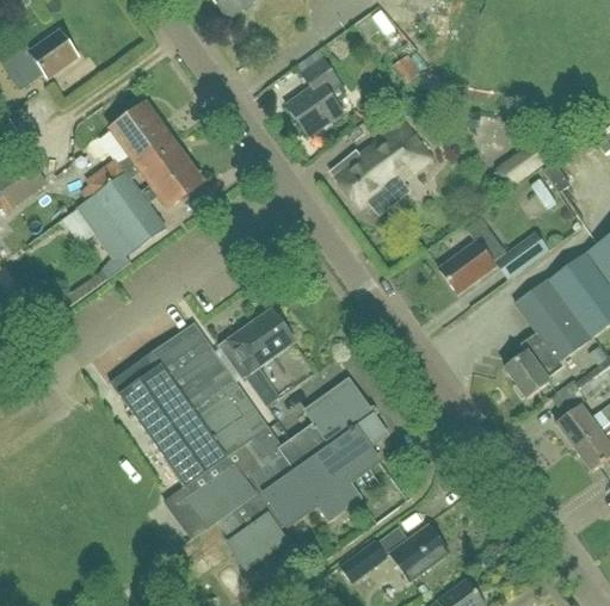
[(214,0),(227,19),(253,0),(214,0)]
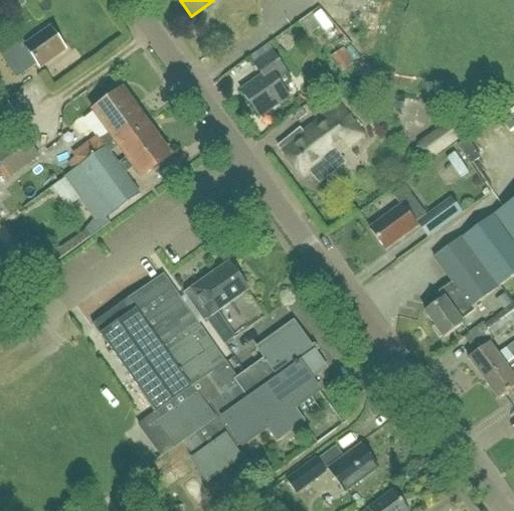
[(17,74),(37,60),(40,64),(65,47),(50,26),(26,43),(23,40),(3,54),(17,74)]
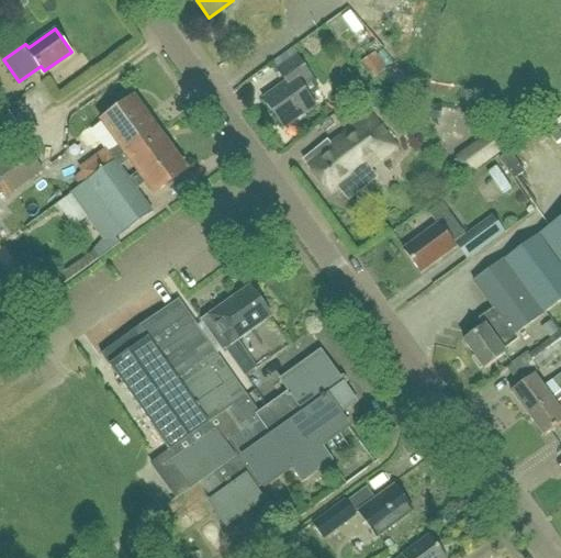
[(373,76),(386,66),(374,49),(361,59),(373,76)]
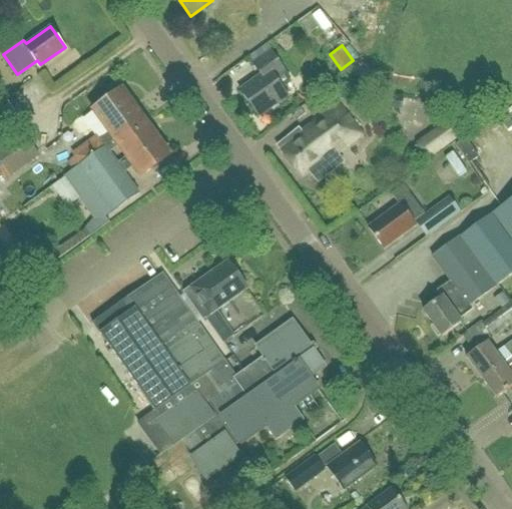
[(288,93),(273,71),(282,64),(271,49),(253,61),(262,73),(239,88),(259,114),(288,93)]
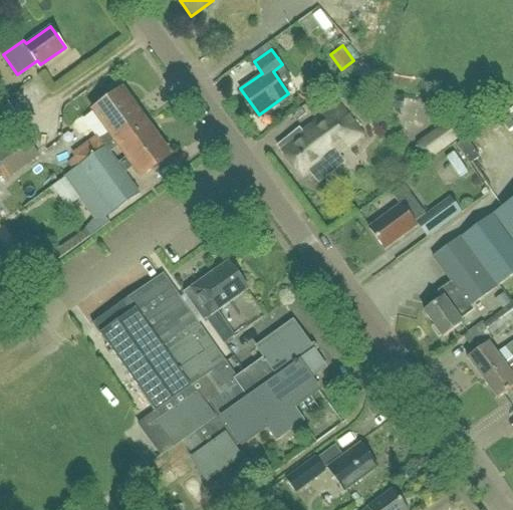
[(119,143),(148,121),(121,87),(94,107),(110,130),(98,138),(96,134),(72,151),(75,155),(67,160),(72,168),(105,144),(109,150),(119,143)]
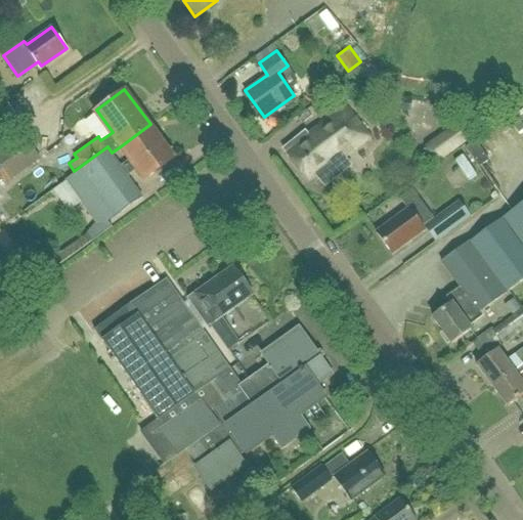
[(417,115),(430,127),(442,115),(428,102),(417,115)]
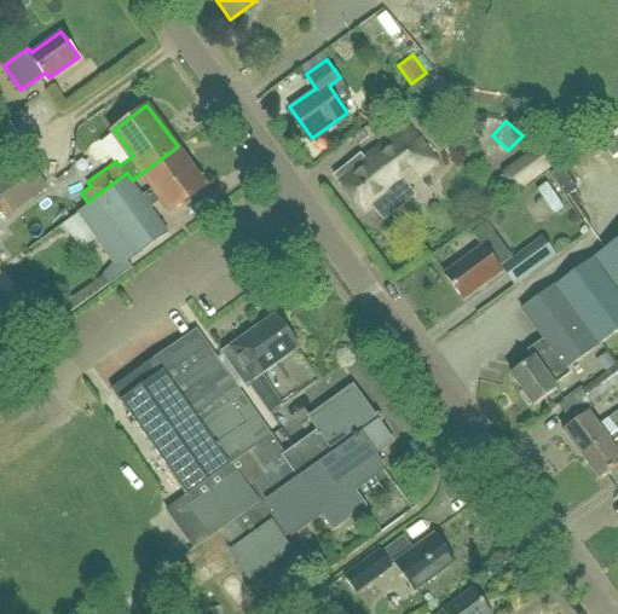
[(335,173),(350,192),(364,210),(373,203),(383,216),(415,192),(406,181),(437,158),(408,122),(376,148),(377,150),(367,160),(361,152),(335,173)]
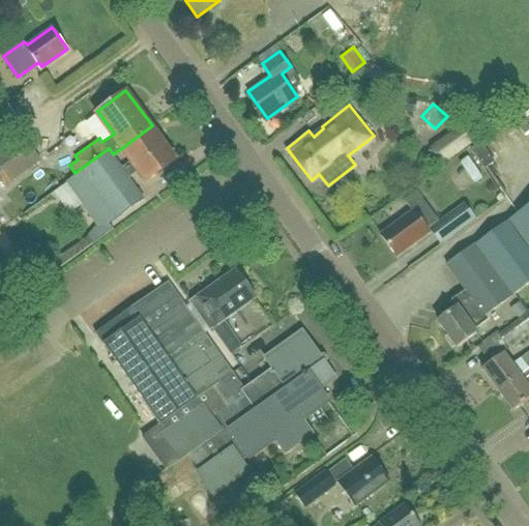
[(109,148),(75,173),(65,180),(96,224),(88,233),(89,235),(57,258),(62,265),(93,239),(94,240),(114,226),(109,221),(143,196),(128,175),(139,167),(147,178),(175,157),(152,125),(123,147),(113,154),(109,148)]
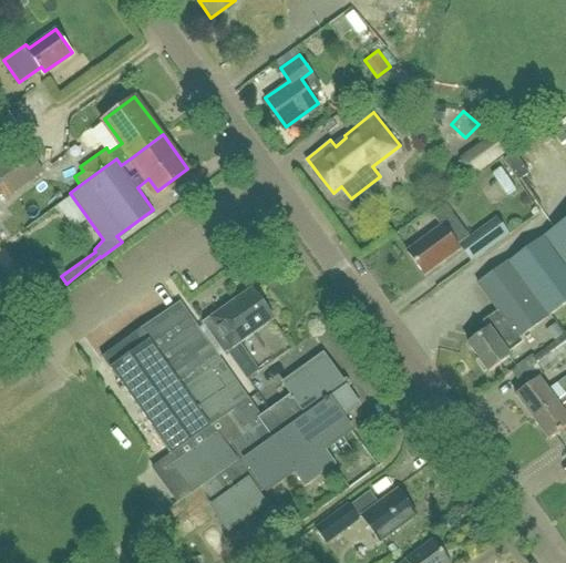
[(490,162),(508,150),(501,139),(483,151),(490,162)]
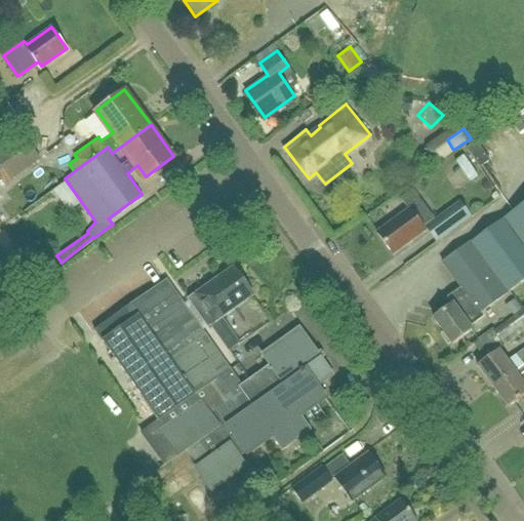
[(0,162),(11,177),(41,157),(25,135),(0,153),(0,162)]
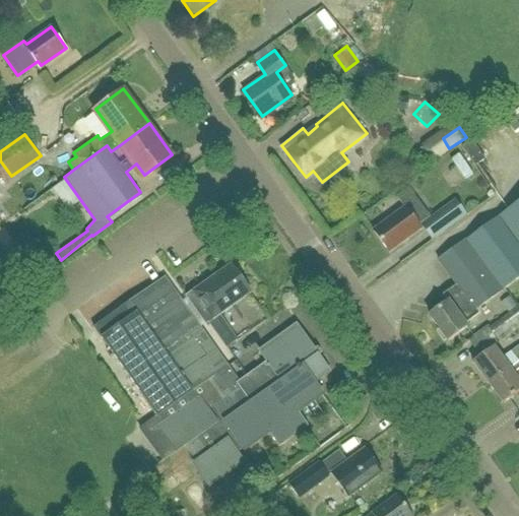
[(389,250),(422,227),(424,226),(423,223),(420,221),(426,218),(431,214),(409,185),(397,194),(405,205),(374,229),(389,250)]
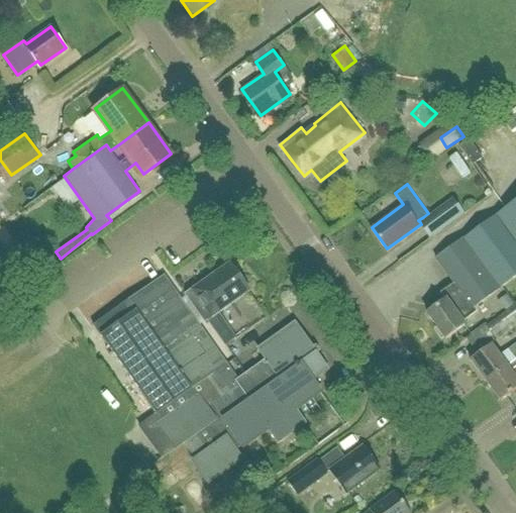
[(428,213),(423,217),(418,220),(420,222),(421,224),(430,237),(440,229),(466,211),(453,195),(428,213)]
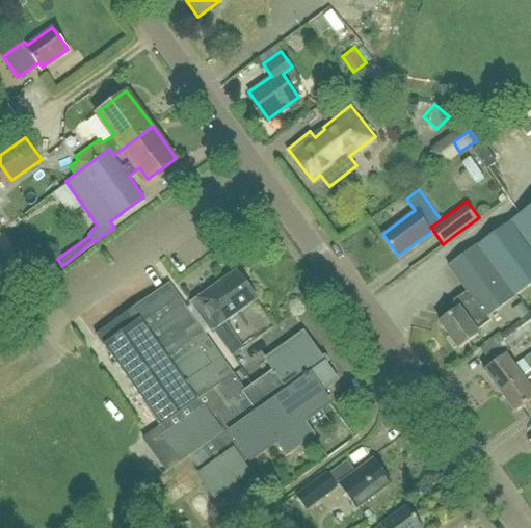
[(459,346),(478,332),(476,328),(490,318),(487,314),(530,282),(530,204),(449,263),(468,289),(454,299),(459,306),(440,320),(459,346)]
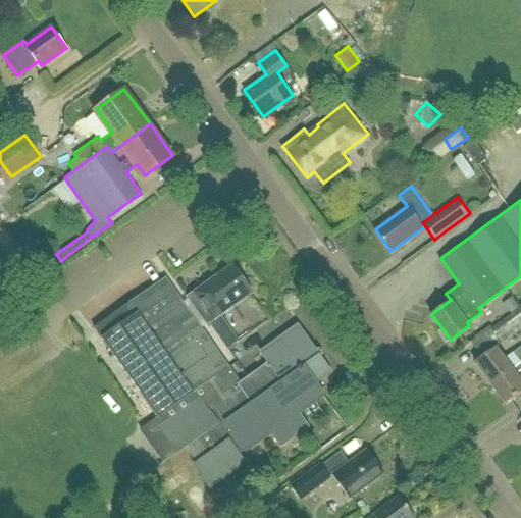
[(17,269),(9,257),(0,263),(0,302),(20,289),(14,279),(11,273),(17,269)]
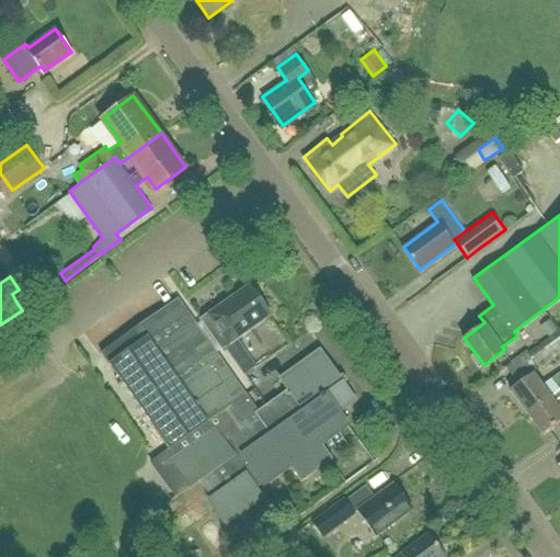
[(227,345),(243,373),(256,364),(239,337),(271,314),(250,283),(202,317),(224,348),(227,345)]
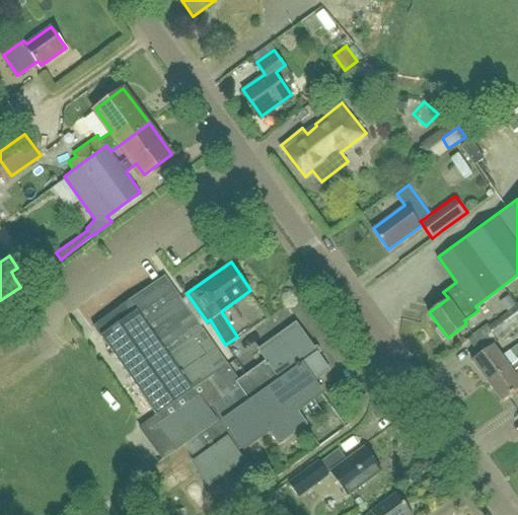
[(239,378),(238,378),(227,362),(226,363),(164,275),(94,324),(157,414),(199,384),(205,392),(200,396),(199,395),(159,423),(176,447),(185,441),(197,459),(195,461),(209,483),(243,458),(237,451),(227,436),(223,440),(210,422),(216,418),(204,401),(239,378)]
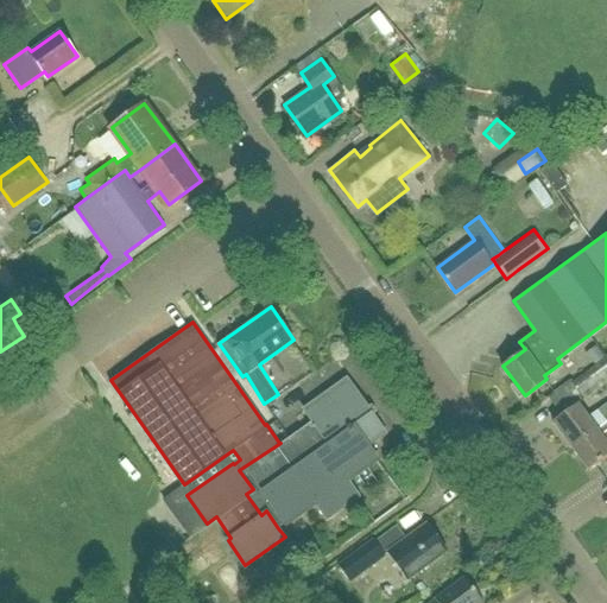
[(606,356),(571,381),(583,399),(606,382),(602,378),(606,374),(606,356)]
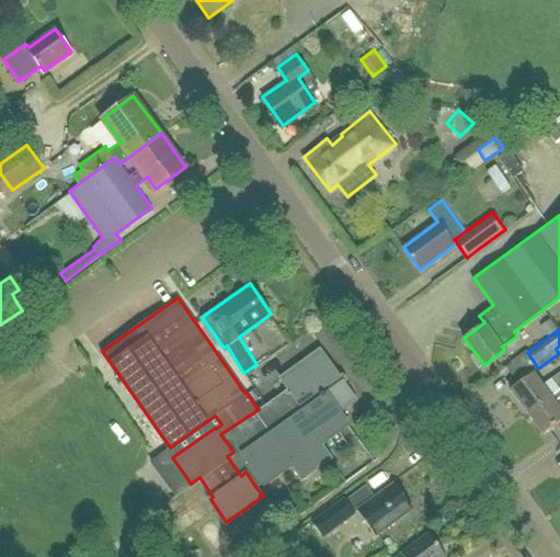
[(288,387),(258,409),(259,409),(220,434),(233,452),(227,456),(241,476),(246,472),(256,488),(292,463),(303,477),(331,457),(321,443),(349,423),(340,410),(355,399),(319,348),(281,376),(288,387)]
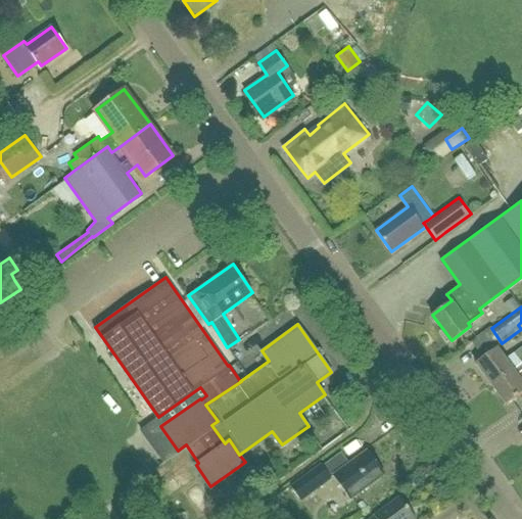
[(521,345),(506,358),(497,346),(484,357),(476,362),(491,383),(521,360),(521,345)]
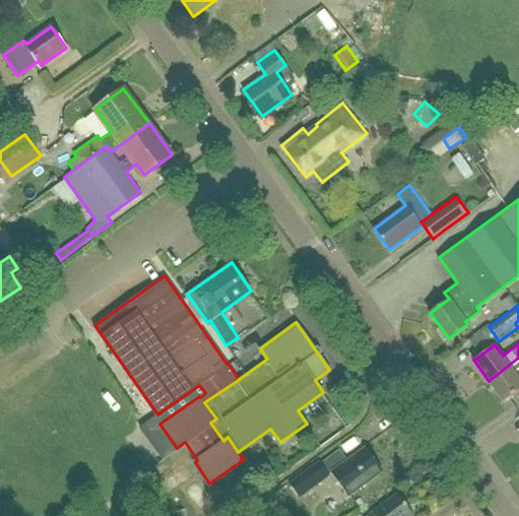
[(518,378),(516,375),(518,372),(518,358),(489,381),(504,401),(518,389),(518,378)]
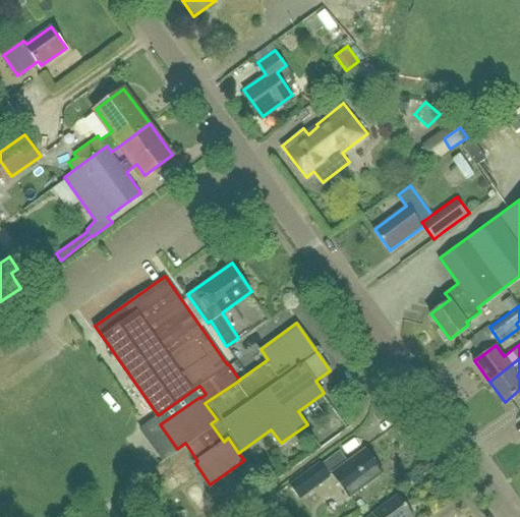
[(366,448),(333,472),(349,495),(382,470),(366,448)]
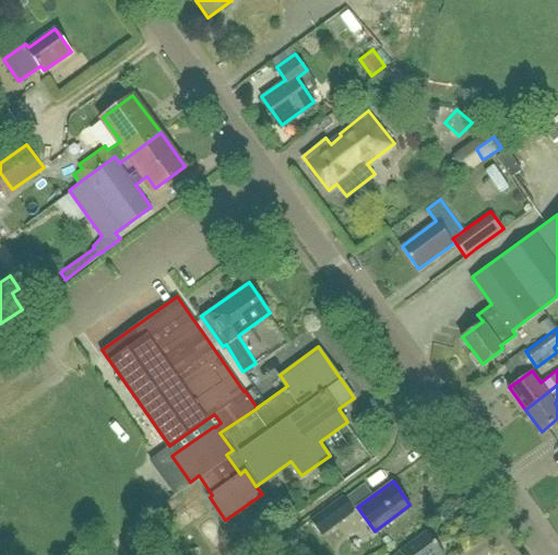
[(353,509),(343,496),(312,519),(321,532),(353,509)]
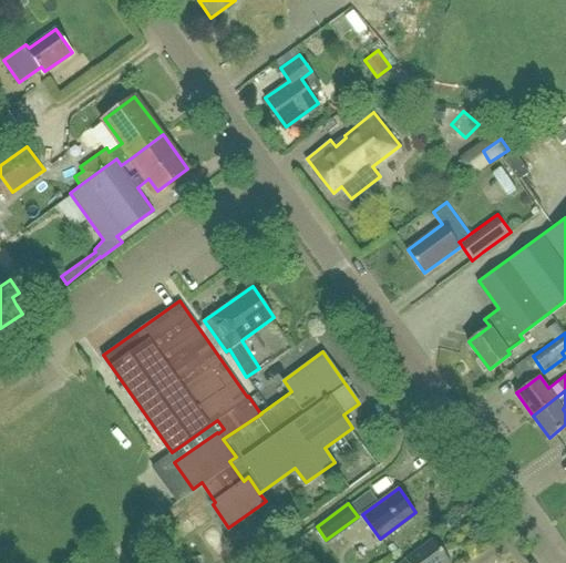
[(179,526),(187,538),(202,528),(194,517),(179,526)]
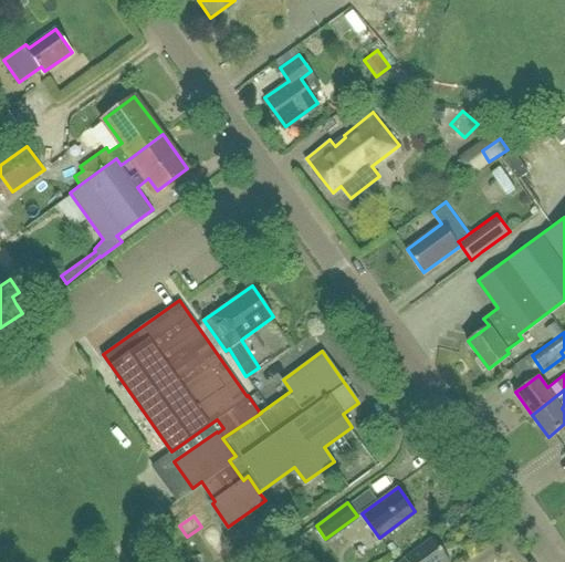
[(207,533),(220,553),(233,543),(219,524),(207,533)]
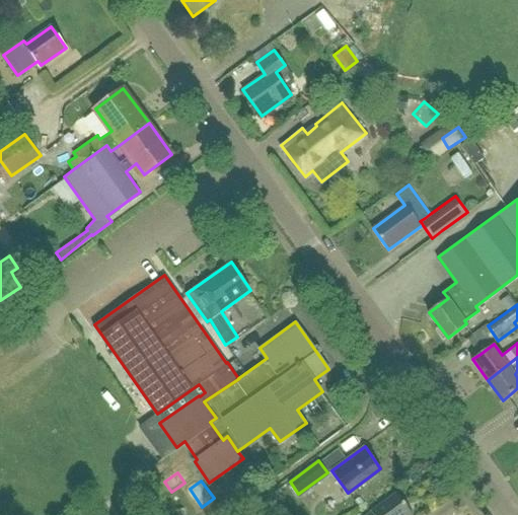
[(412,514),(413,514),(396,492),(363,514),(412,514)]
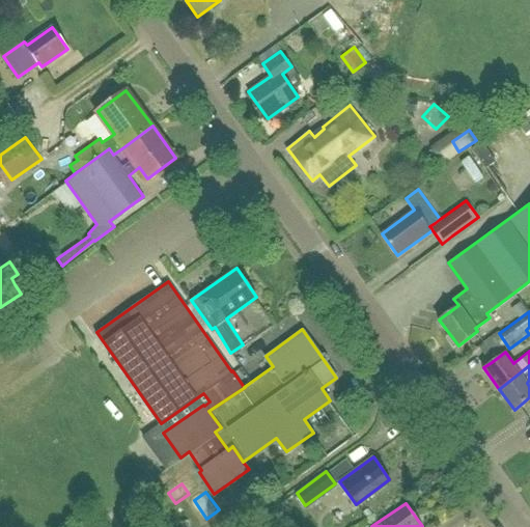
[(229,526),(239,520),(230,508),(221,515),(229,526)]
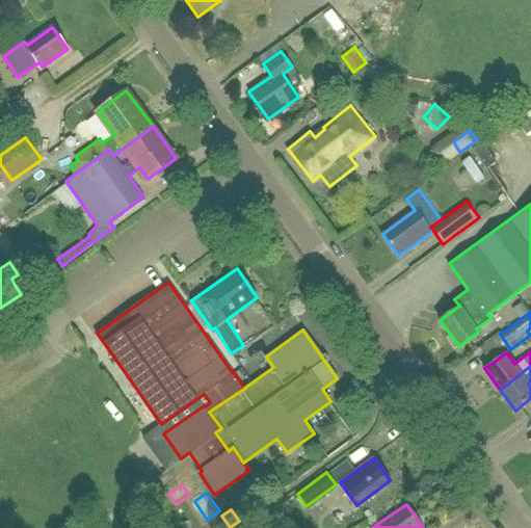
[(256,527),(270,518),(266,511),(241,527),(256,527)]
